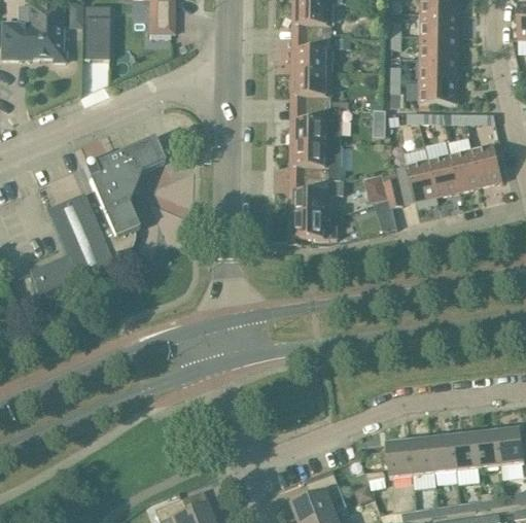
[(148,0),(148,33),(174,33),(174,0),(148,0)]
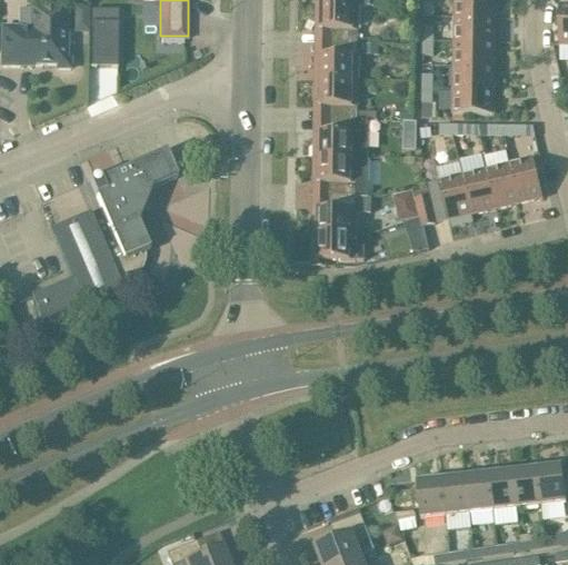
[(422,15),(432,15),(432,0),(424,0),(422,15)]
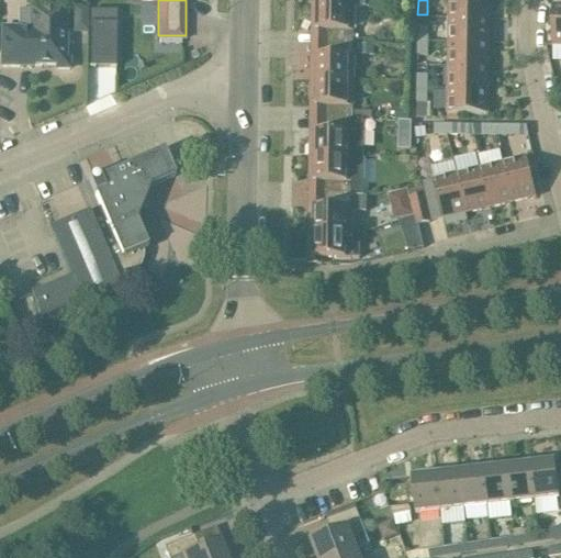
[(448,0),(448,14),(489,15),(489,0),(448,0)]
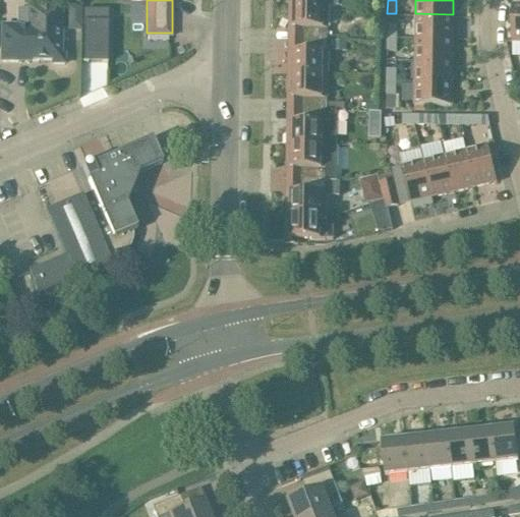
[(511,39),(519,39),(519,1),(511,2),(511,39)]
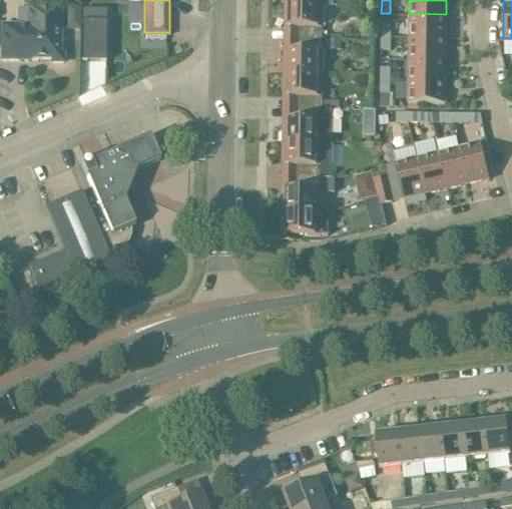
[(323,2),(285,2),(284,23),(297,24),(297,36),(322,37),(322,25),(323,25),(323,2)]
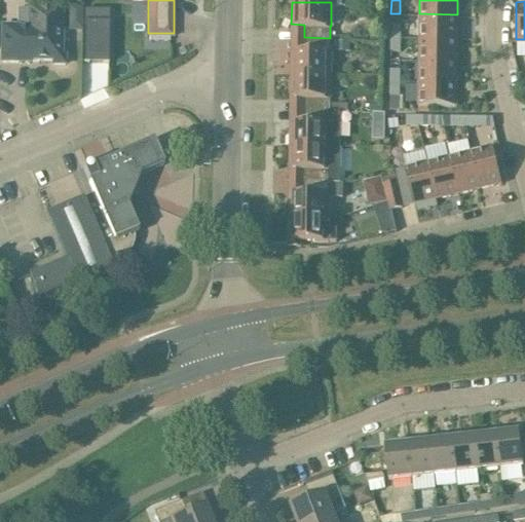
[(419,36),(457,37),(457,14),(419,13),(419,36)]
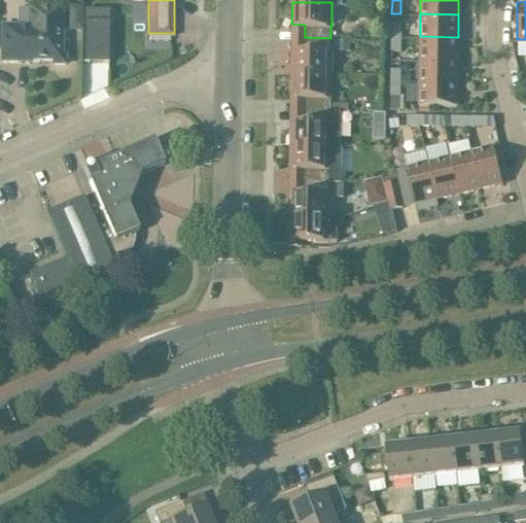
[(107,61),(108,20),(83,20),(82,61),(107,61)]
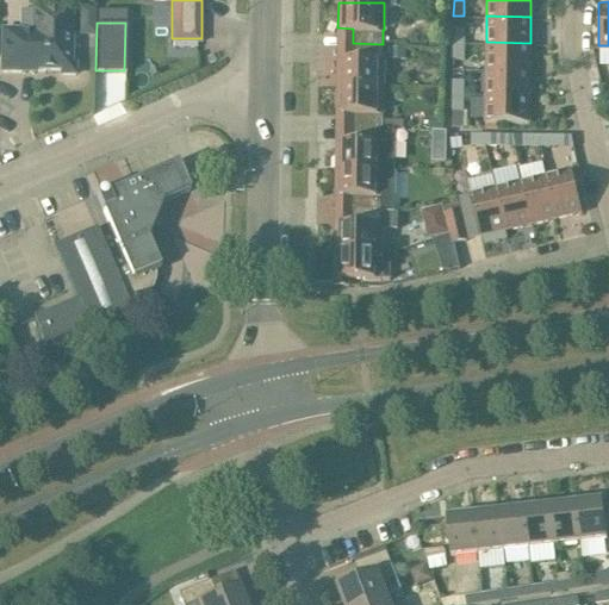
[(0,26),(0,68),(20,69),(20,67),(60,67),(60,72),(74,72),(74,62),(70,62),(70,29),(20,29),(20,26),(0,26)]
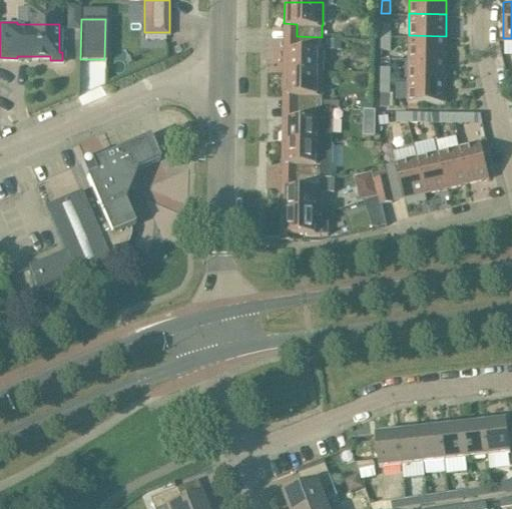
[(381,34),(390,35),(390,22),(381,22),(381,34)]
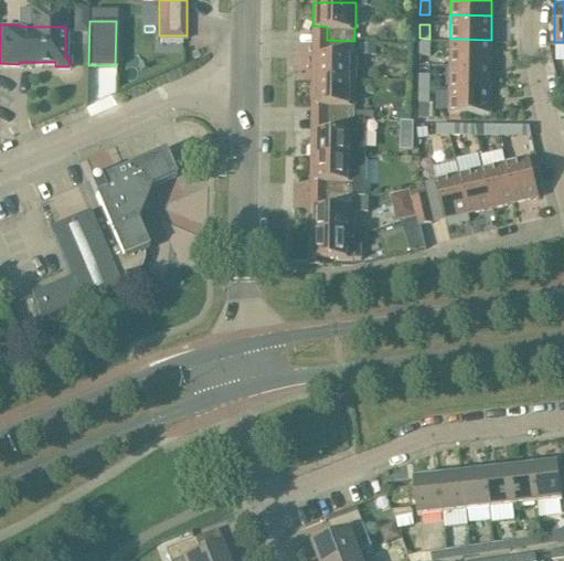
[(419,38),(419,52),(429,52),(429,39),(419,38)]
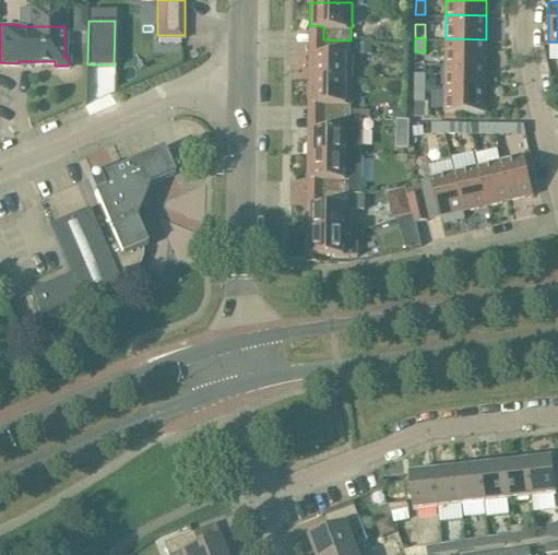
[(444,62),(485,62),(486,39),(446,38),(444,62)]
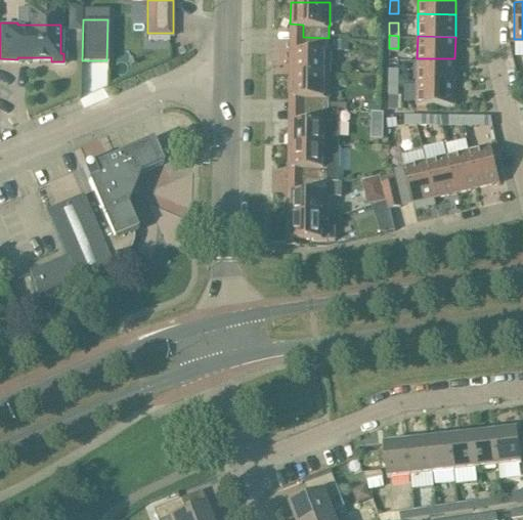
[(329,38),(303,37),(303,48),(290,48),(290,73),(329,73),(329,50),(329,38)]
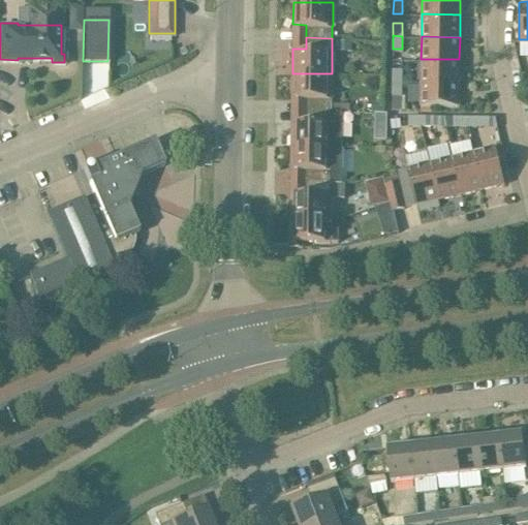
[(459,82),(459,59),(421,59),(421,81),(459,82)]
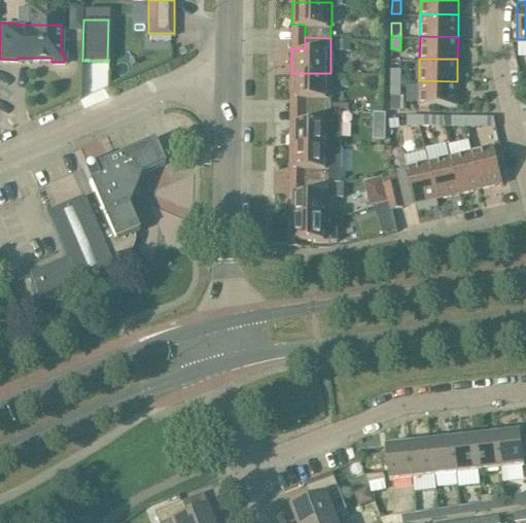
[(390,80),(399,80),(399,67),(390,67),(390,80)]
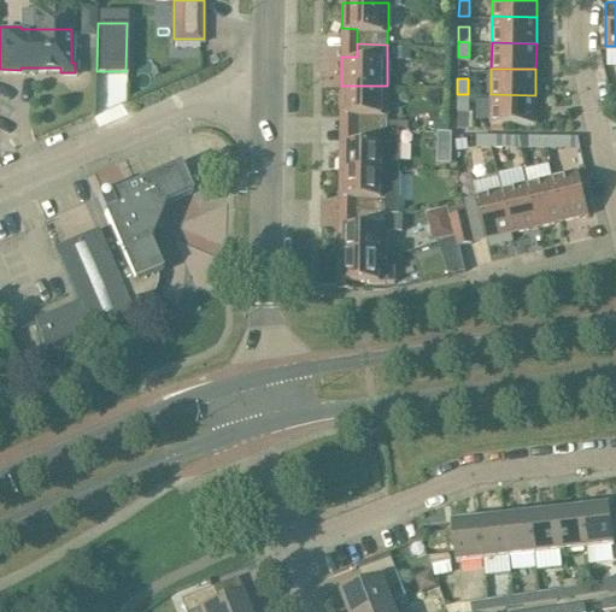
[(387,86),(341,86),(340,111),(356,112),(356,127),(386,128),(386,127),(399,127),(399,118),(386,117),(386,113),(387,113),(387,86)]
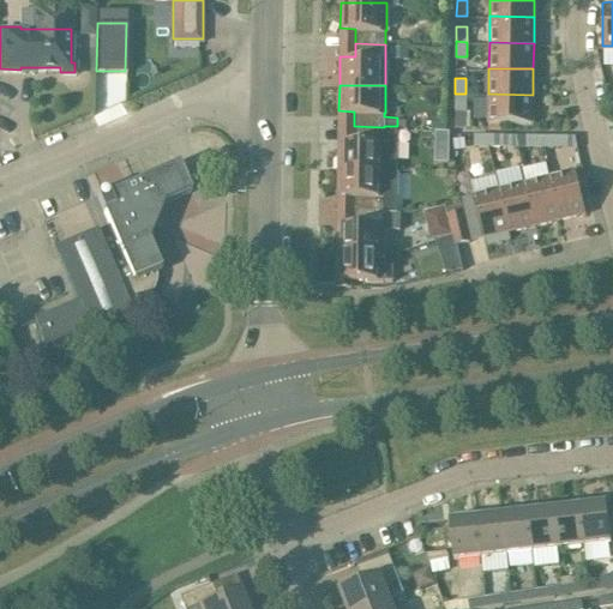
[(466,108),(466,94),(455,94),(455,108),(466,108)]
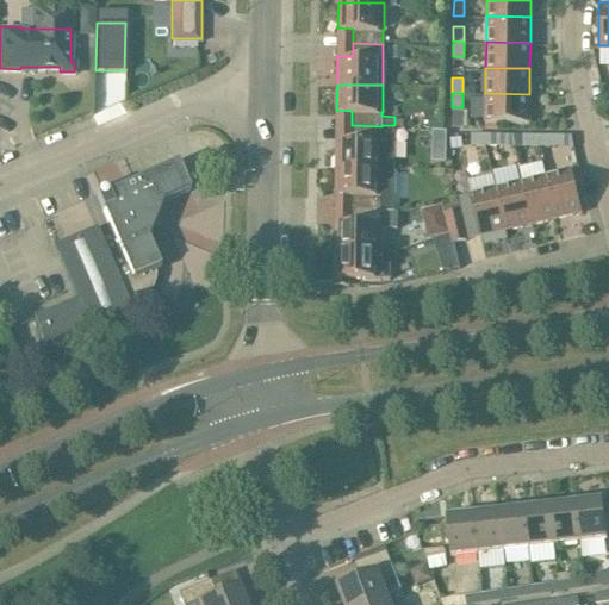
[(529,94),(485,93),(485,125),(497,125),(497,119),(529,120),(529,94)]
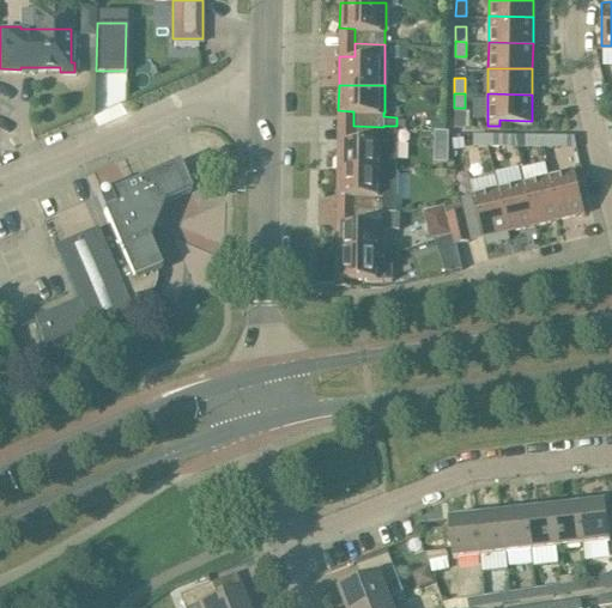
[(397,127),(383,127),(353,126),(353,139),(338,139),(337,168),(383,168),(383,135),(397,135),(397,127)]
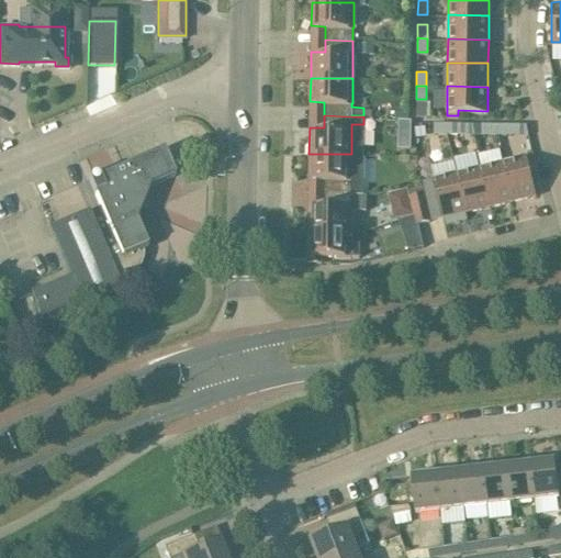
[(397,146),(411,146),(411,118),(397,118),(397,146)]
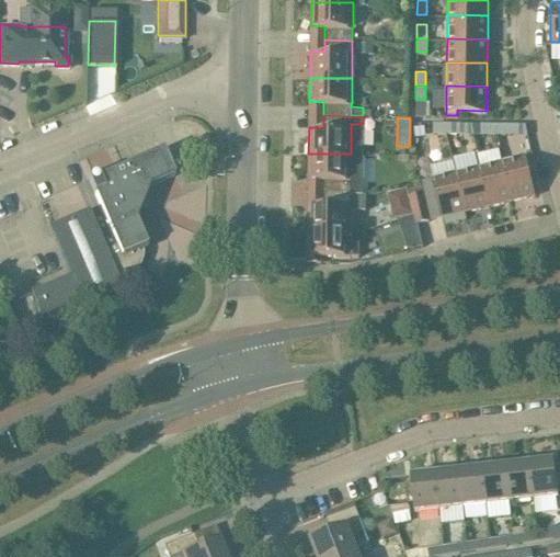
[(446,132),(446,122),(433,122),(433,131),(446,132)]
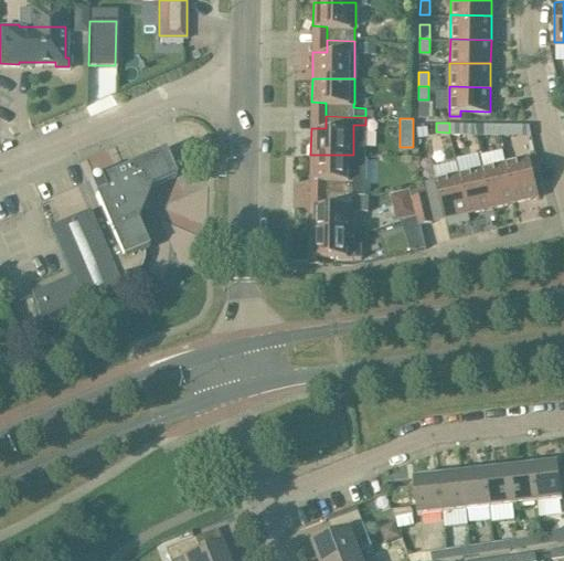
[(464,123),(449,123),(449,133),(464,133),(464,123)]
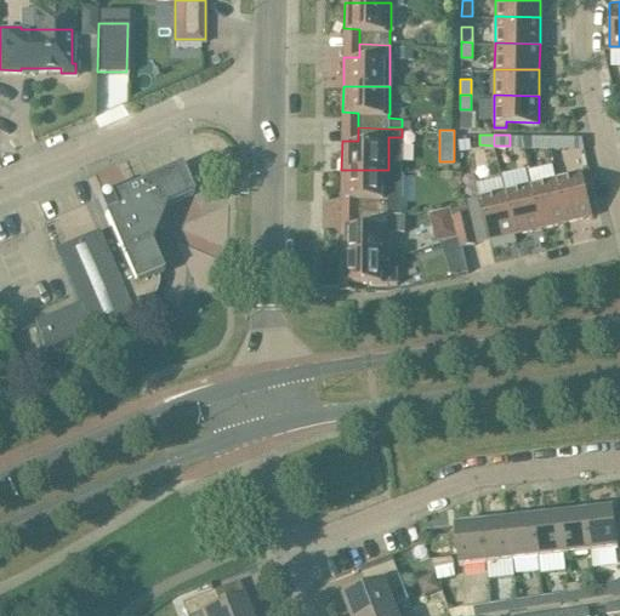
[(549,146),(549,135),(533,135),(533,146),(549,146)]
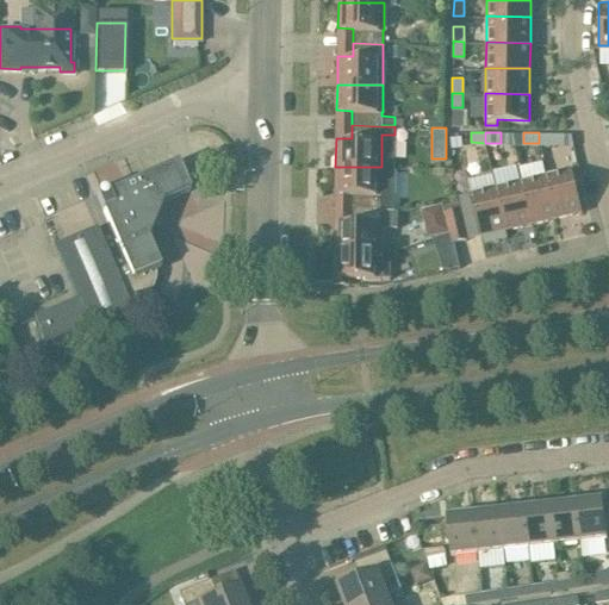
[(553,133),(539,132),(539,143),(553,143),(553,133)]
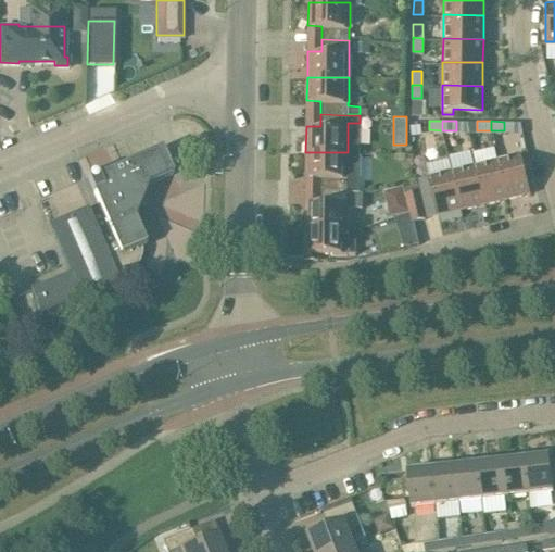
[(48,222),(68,271),(30,287),(41,313),(120,279),(118,277),(125,274),(130,270),(136,265),(139,260),(141,254),(141,249),(141,245),(140,242),(146,240),(135,214),(138,205),(139,205),(140,205),(142,205),(143,204),(144,204),(144,203),(146,202),(146,201),(146,200),(146,199),(146,198),(144,197),(143,196),(142,195),(148,180),(173,171),(162,145),(99,172),(98,171),(96,170),(95,168),(92,168),(90,170),(89,171),(88,173),(88,174),(88,175),(88,177),(99,201),(88,207),(88,205),(48,222)]
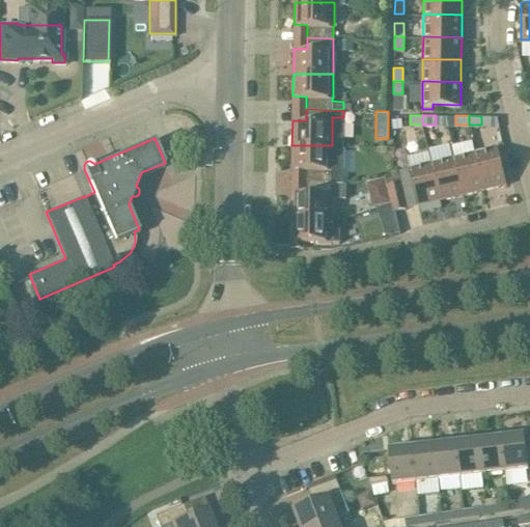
[(332,145),(291,145),(291,168),(305,169),(305,181),(332,182),(332,145)]
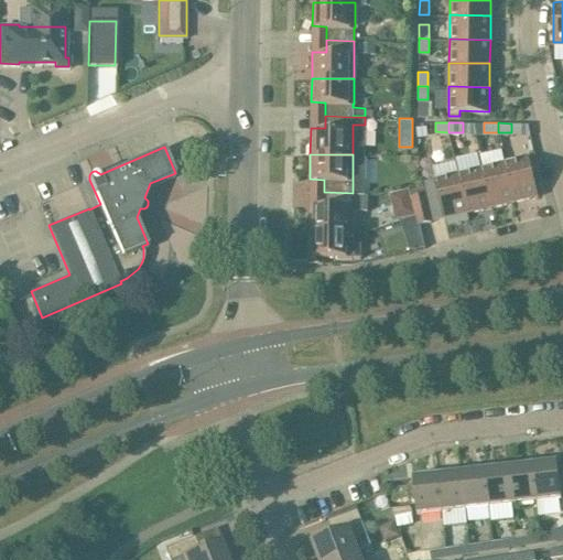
[(513,200),(538,194),(528,154),(505,160),(513,200)]
